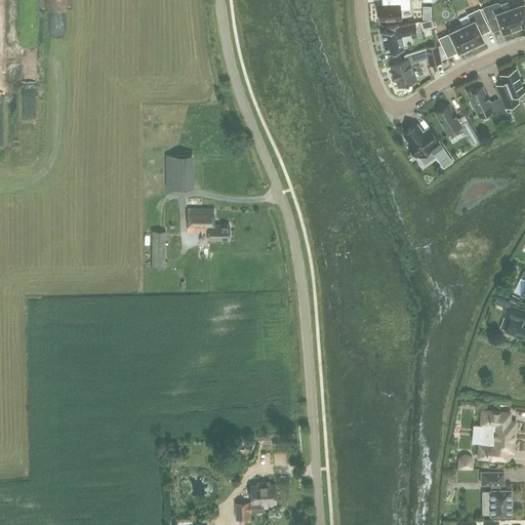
[(392,0),(392,5),(378,5),(379,19),(401,18),(400,9),(410,9),(409,0),(392,0)]
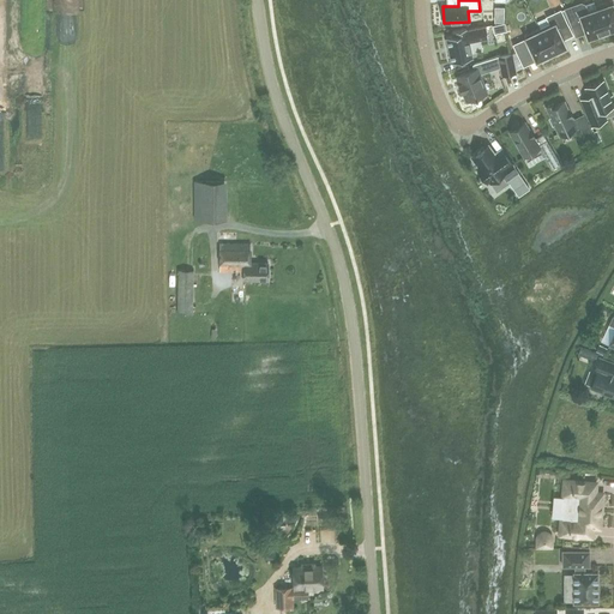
[(613,0),(611,0),(595,5),(596,8),(605,31),(608,30),(608,31),(611,32),(613,30),(613,0)]
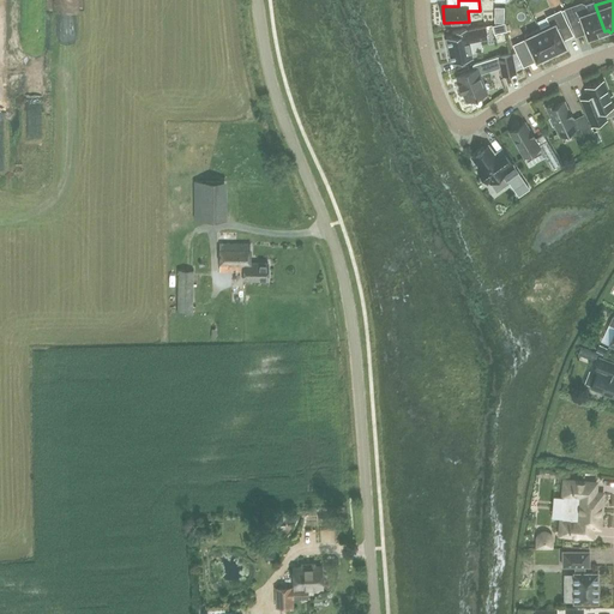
[(588,37),(591,36),(593,37),(594,38),(600,36),(601,34),(601,32),(605,31),(596,8),(588,12),(585,5),(582,2),(564,8),(571,25),(583,22),(588,37)]
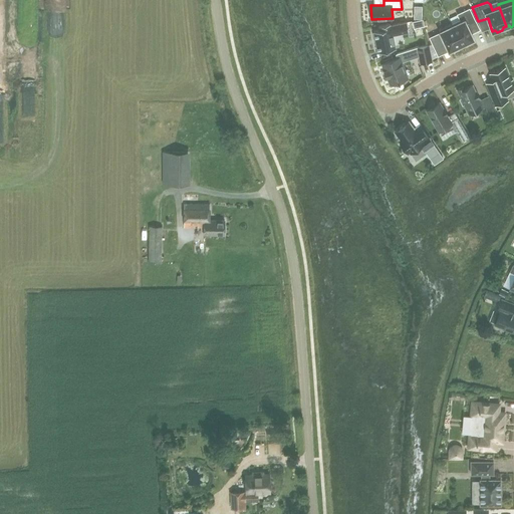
[(451,23),(461,45),(465,43),(465,44),(467,45),(471,43),(472,41),(471,40),(474,38),(467,24),(476,20),(470,7),(457,13),(460,19),(451,23)]
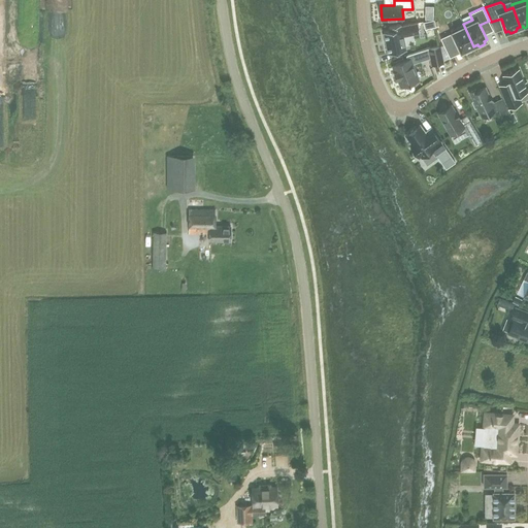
[(406,50),(403,35),(420,32),(418,22),(401,25),(401,24),(389,26),(390,31),(384,32),(388,54),(406,50)]
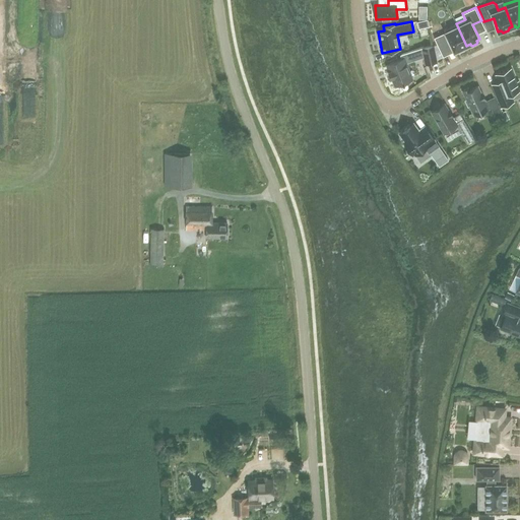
[(466,46),(456,23),(444,29),(445,33),(434,38),(440,49),(451,43),(454,51),(457,50),(458,51),(459,52),(464,49),(465,48),(464,47),(466,46)]
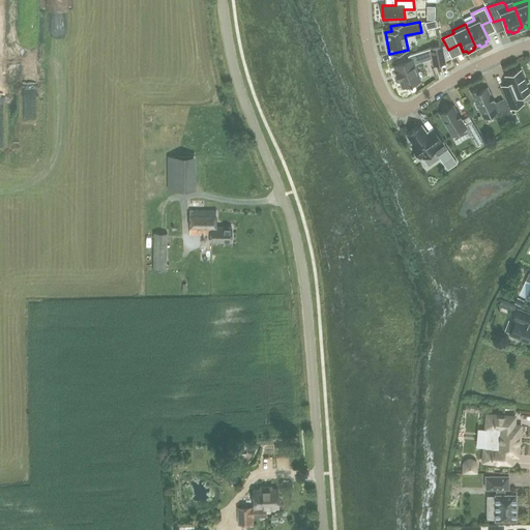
[(442,46),(430,49),(433,65),(445,62),(442,46)]
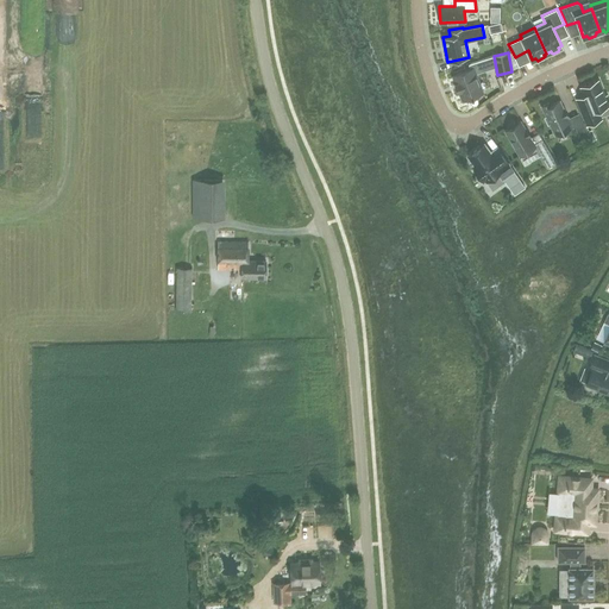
[(458,92),(459,90),(463,100),(471,96),(472,98),(473,96),(473,95),(483,92),(475,73),(496,67),(494,56),(469,63),(471,68),(453,75),(456,82),(454,83),(458,92)]
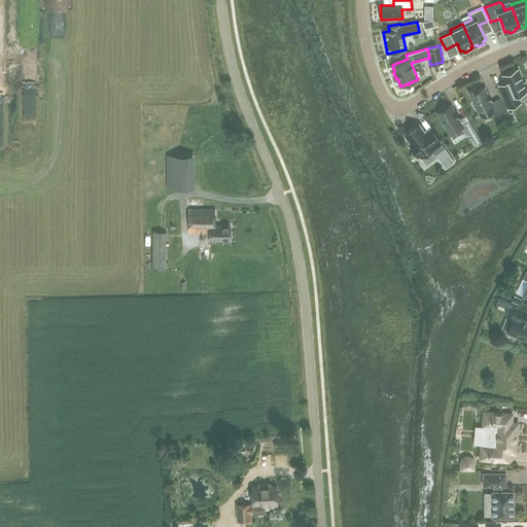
[(502,75),(505,81),(498,84),(507,107),(520,102),(517,95),(526,90),(526,86),(525,82),(523,83),(518,69),(502,75)]
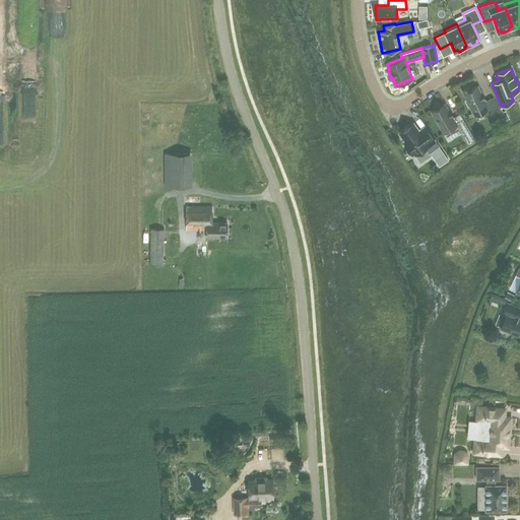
[(478,85),(470,89),(469,86),(462,90),(474,115),(475,115),(474,113),(486,106),(489,109),(489,108),(478,85)]
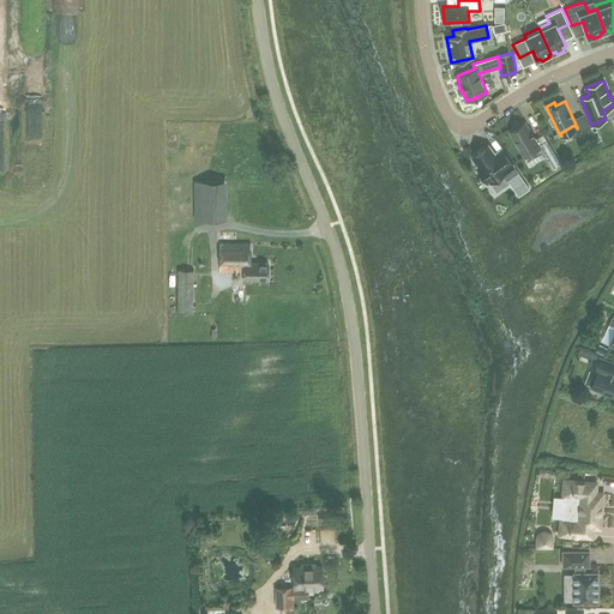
[(540,148),(525,122),(521,125),(519,122),(517,121),(515,122),(512,124),(512,126),(512,130),(509,132),(524,157),(540,148)]
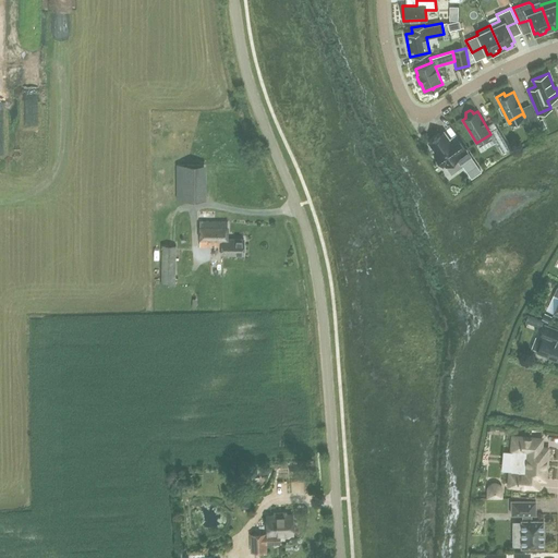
[(528,119),(534,133),(542,129),(536,114),(528,119)]
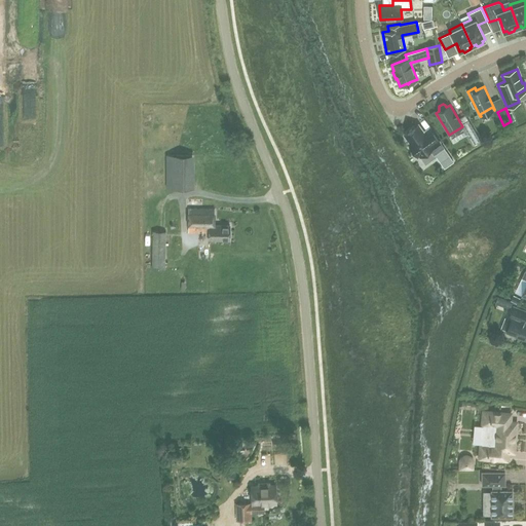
[(418,124),(404,135),(419,156),(429,149),(434,155),(435,157),(443,168),(453,161),(444,148),(434,134),(428,139),(425,135),(418,124)]
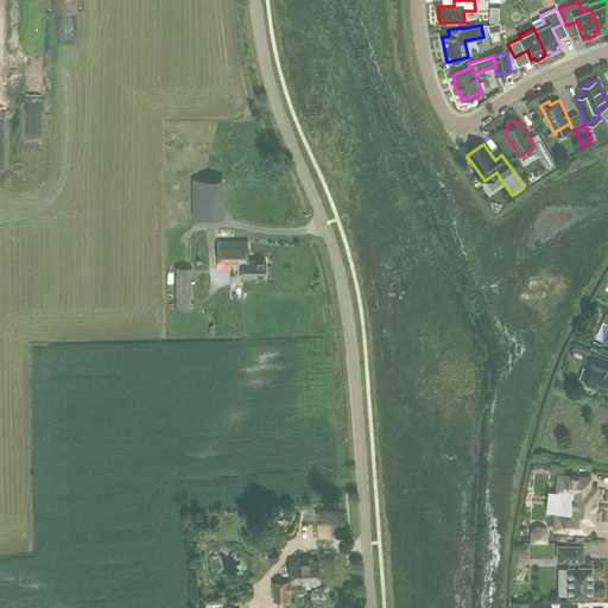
[(548,168),(556,163),(545,145),(537,150),(548,168)]
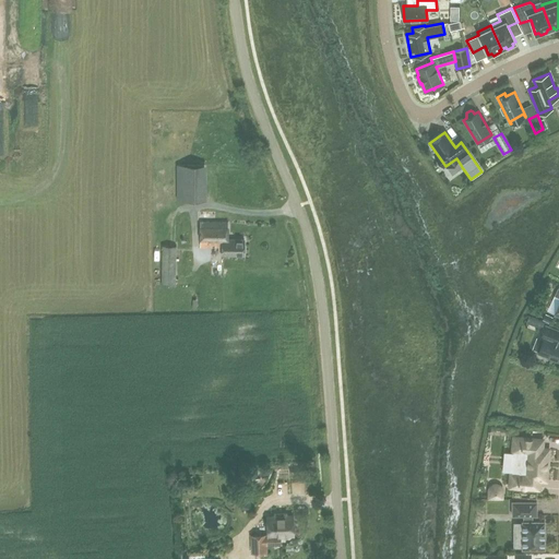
[(178,162),(179,195),(205,194),(204,161),(178,162)]
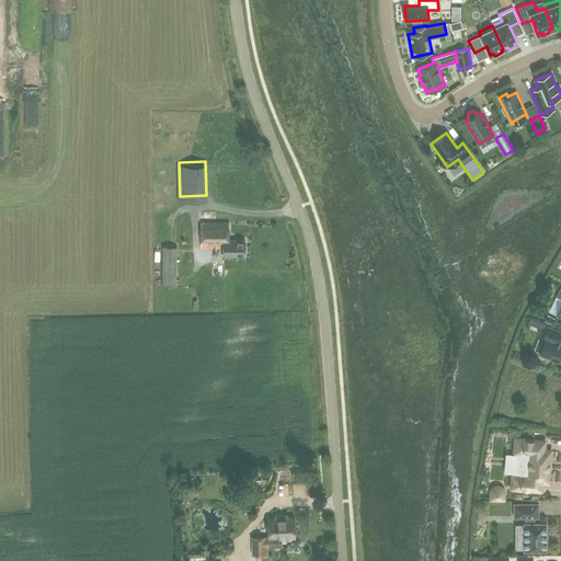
[(228,221),(201,221),(201,247),(222,247),(224,255),(245,255),(244,239),(229,239),(228,221)]
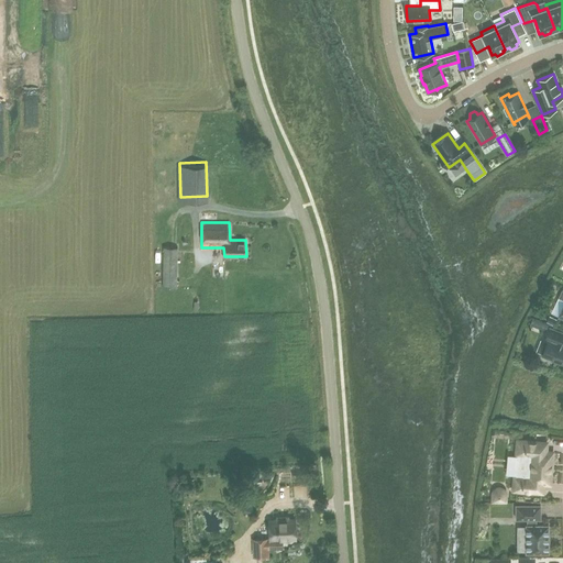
[(164,247),(163,287),(176,288),(177,247),(164,247)]
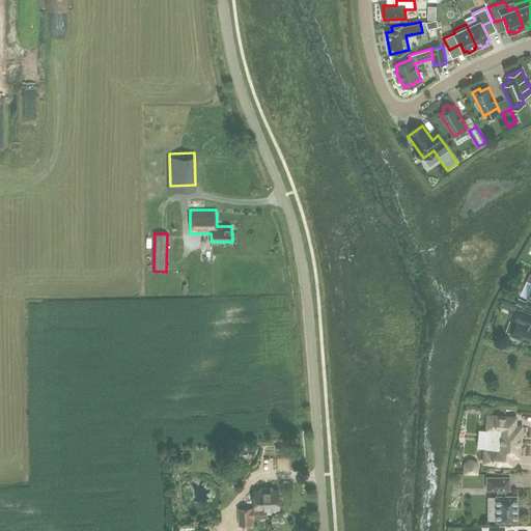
[(525,302),(518,298),(514,304),(522,307),(525,302)]
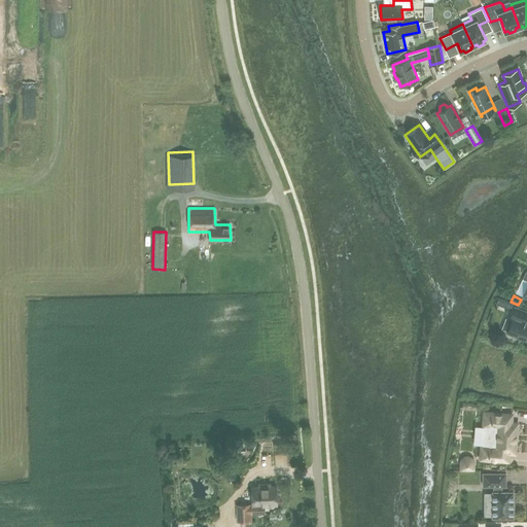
[(515,305),(498,299),(496,304),(513,310),(511,317),(513,318),(506,332),(526,340),(526,322),(525,322),(526,315),(526,311),(514,307),(515,305)]
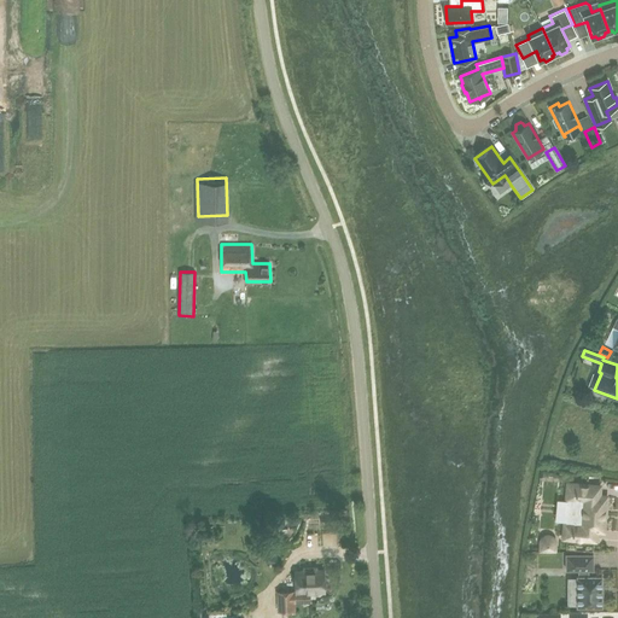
[(555,520),(569,522),(569,524),(565,524),(564,537),(595,540),(595,530),(602,531),(606,497),(599,496),(599,487),(569,484),(567,497),(570,499),(570,500),(558,499),(555,520)]
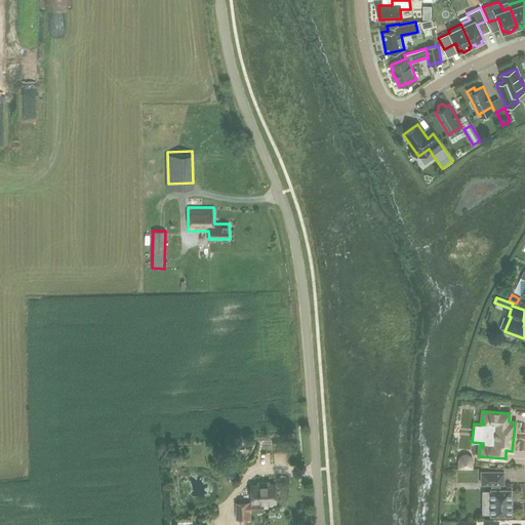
[(471,467),(472,461),(471,459),(470,457),(469,456),(468,455),(463,455),(461,456),(460,457),(459,459),(459,461),(459,467),(471,467)]
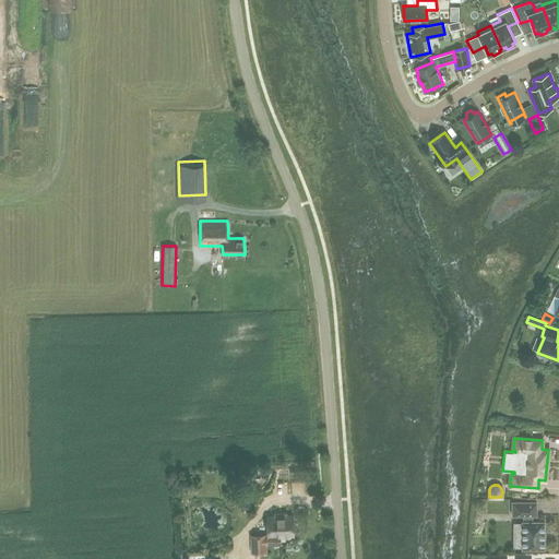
[(512,501),(512,515),(524,515),(524,521),(522,521),(522,549),(545,549),(545,521),(532,521),(532,515),(536,515),(536,501),(512,501)]
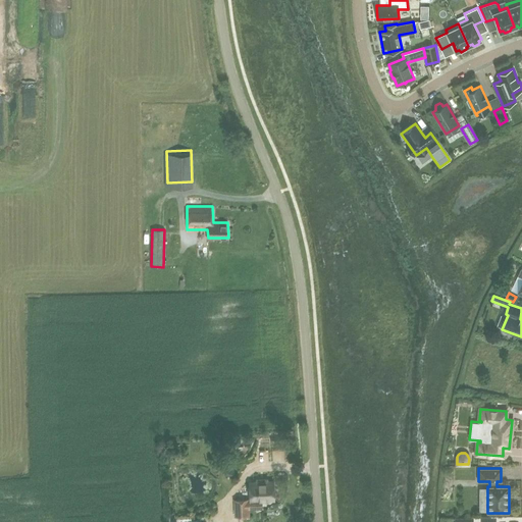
[(262,509),(262,500),(275,500),(274,481),(267,481),(267,480),(258,480),(258,482),(250,482),(251,501),(249,501),(249,500),(235,500),(236,516),(249,515),(249,509),(262,509)]
